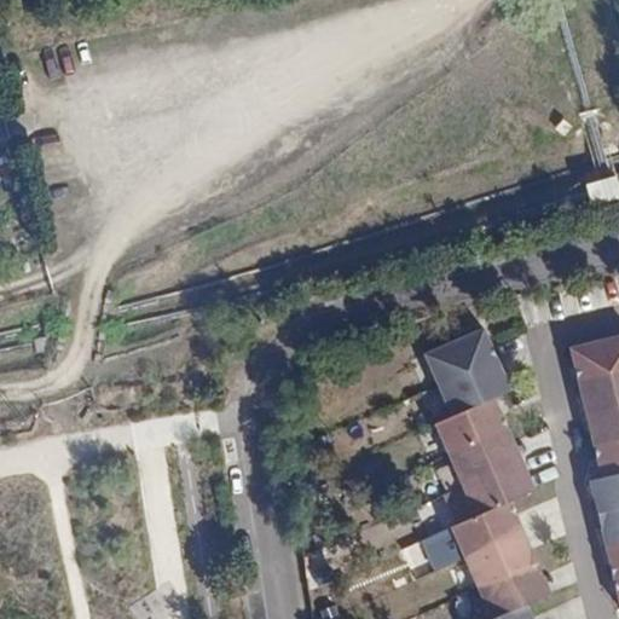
[(594,202),(618,197),(618,175),(590,181),(594,202)]
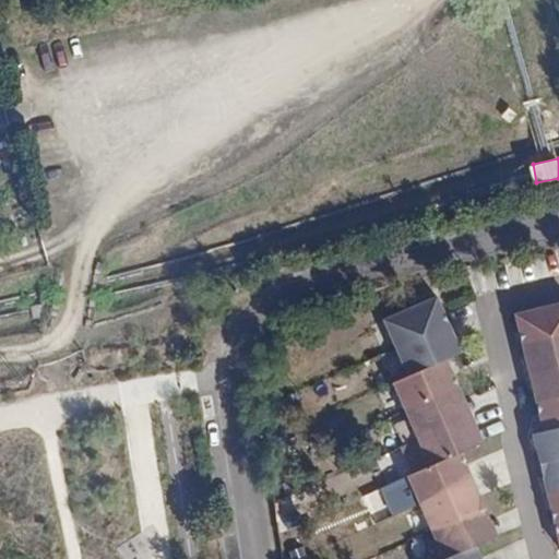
[(383,319),(395,346),(449,322),(442,308),(437,295),(383,319)]
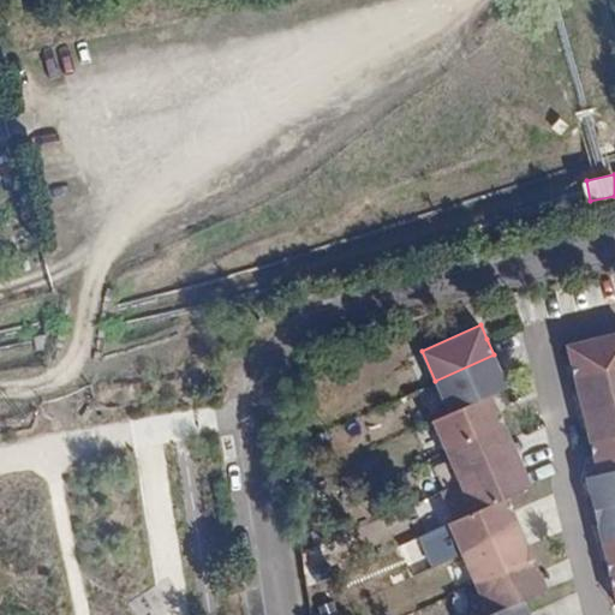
[(614,330),(567,344),(575,375),(614,365),(614,330)]
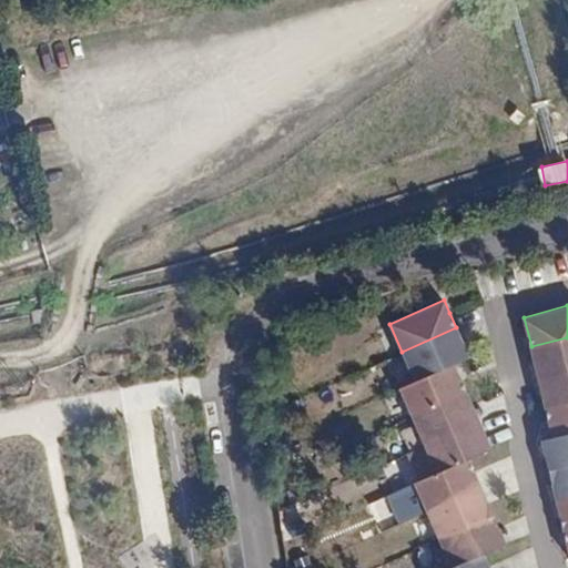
[(456,327),(402,352),(415,382),(455,364),(469,357),(456,327)]
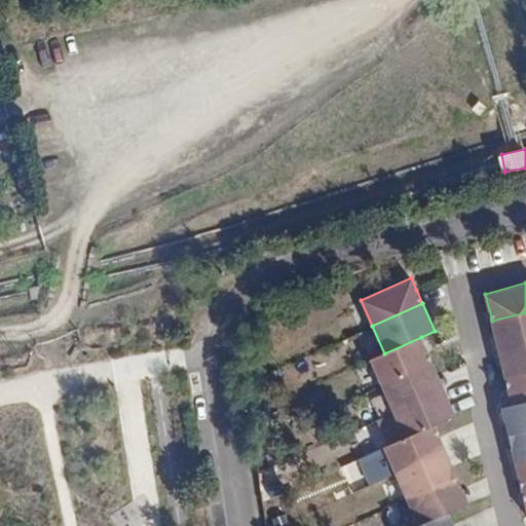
[(525,312),(492,321),(499,347),(525,341),(525,312)]
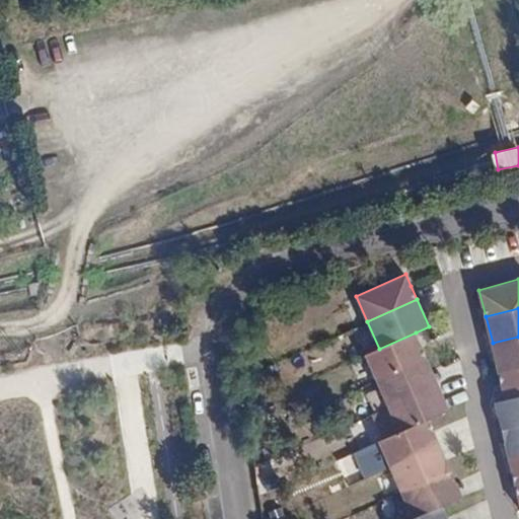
[(366,354),(377,380),(427,359),(416,332),(379,349),(366,354)]
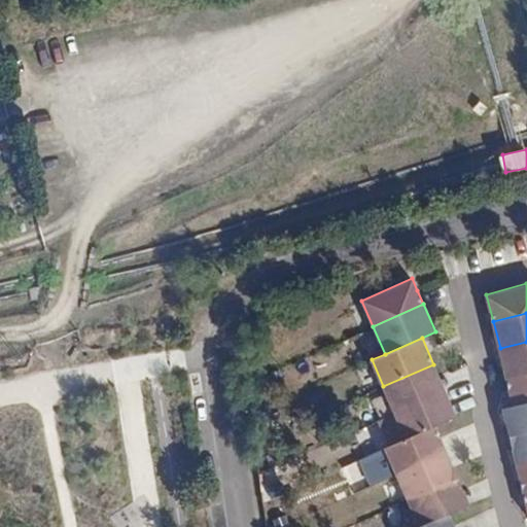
[(526,342),(500,348),(505,375),(526,371),(526,342)]
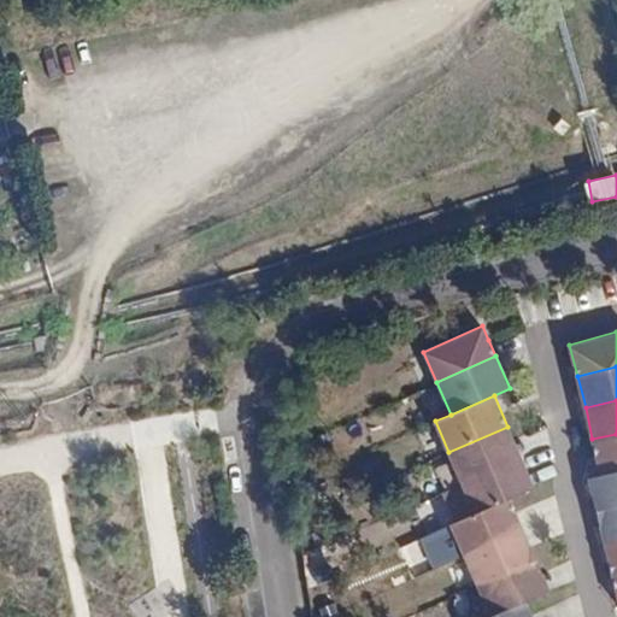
[(507,427),(448,452),(462,482),(521,457),(507,427)]
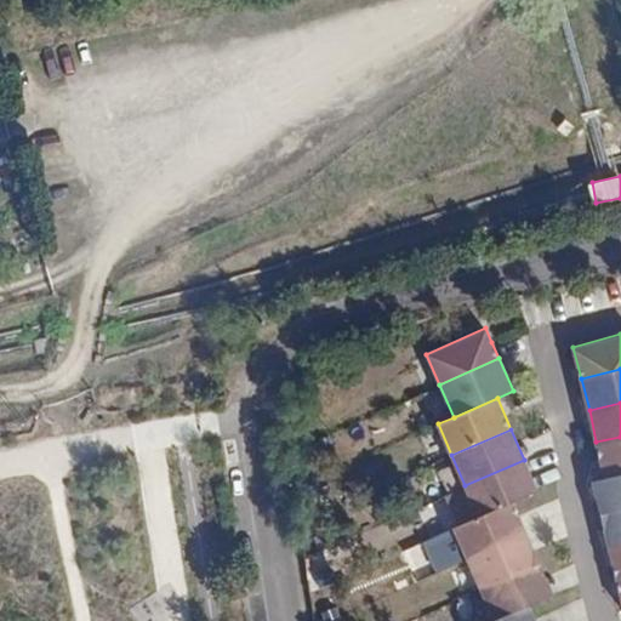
[(620,437),(596,442),(603,477),(620,472),(620,437)]
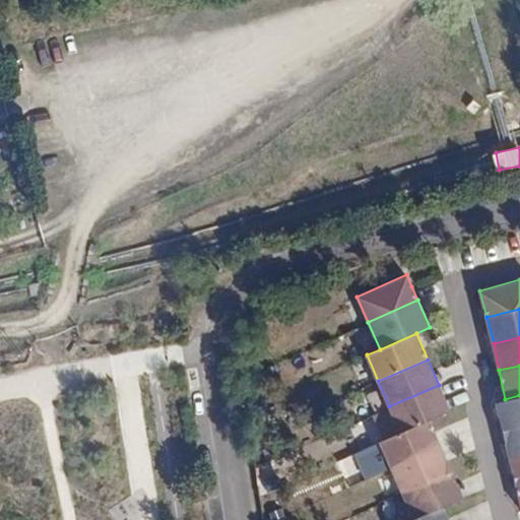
[(439,385),(389,406),(400,433),(431,419),(450,411),(439,385)]
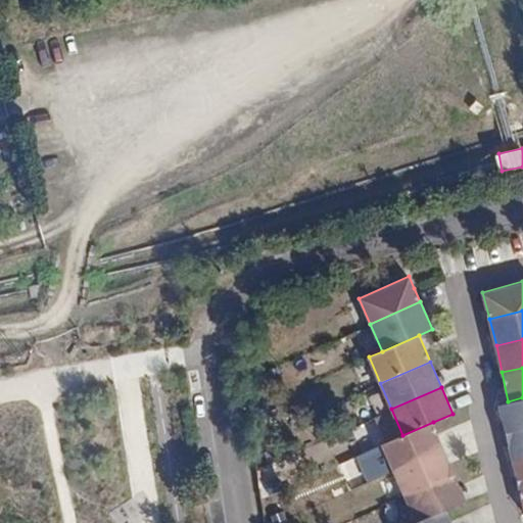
[(522,397),(508,401),(502,402),(508,431),(522,427),(522,397)]
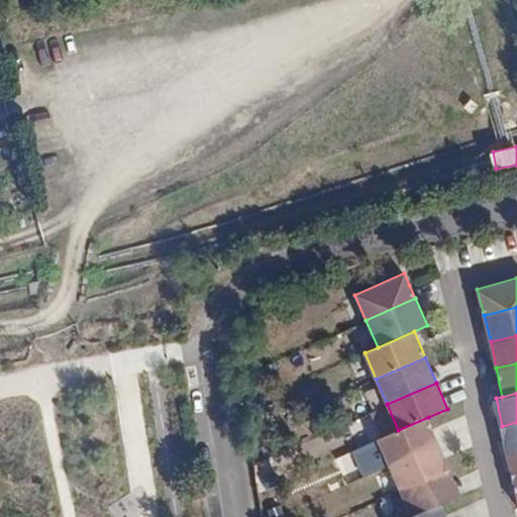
[(379,438),(390,464),(439,443),(428,417),(398,430),(379,438)]
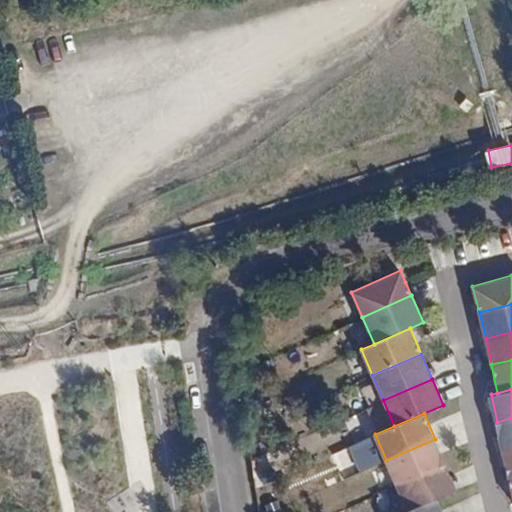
[(511,418),(497,422),(503,449),(511,446),(511,418)]
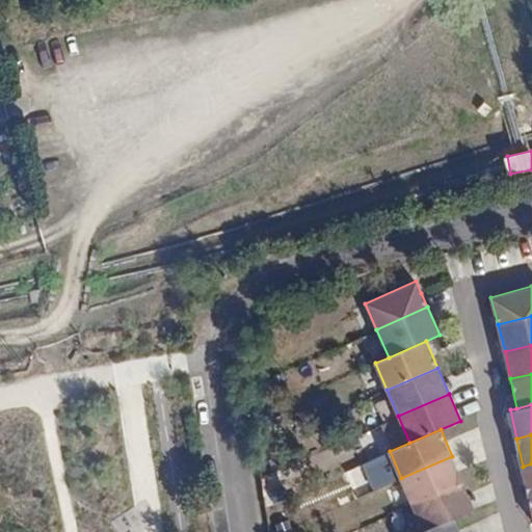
[(452,456),(401,478),(411,503),(463,481),(452,456)]
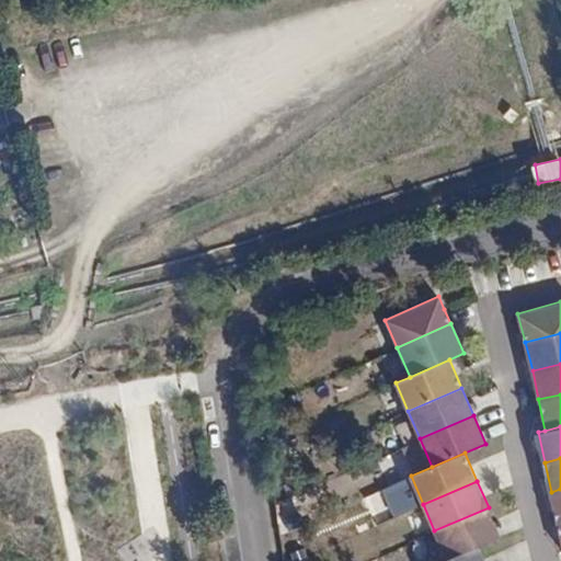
[(560,489),(551,492),(559,519),(560,519),(560,489)]
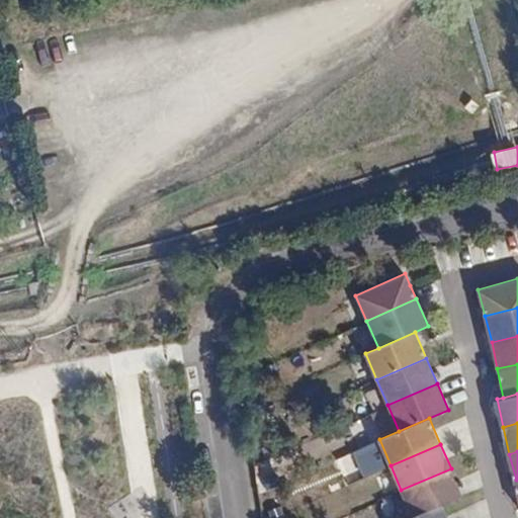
[(451,468),(401,490),(413,517),(443,505),(463,497),(451,468)]
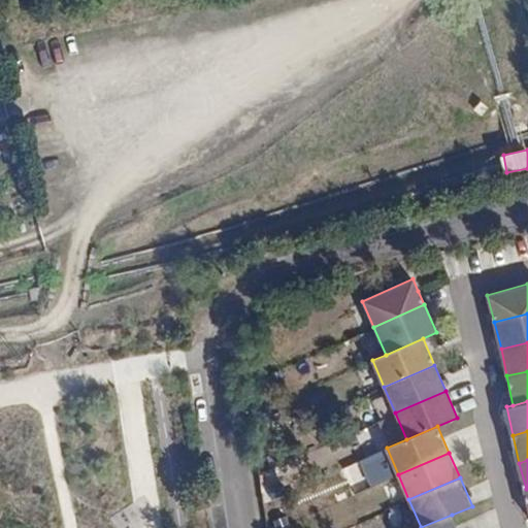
[(421,527),(457,527),(452,515),(421,527)]
